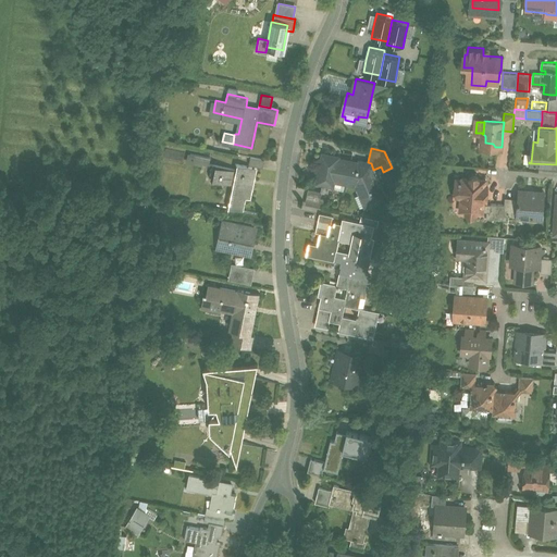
[(211,158),(188,153),(187,161),(209,165),(211,158)]
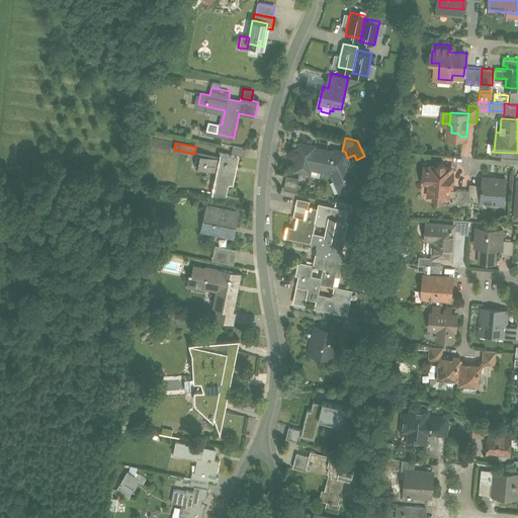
[(315,146),(300,143),(295,169),(308,172),(309,167),(322,169),(324,160),(325,160),(327,150),(315,148),(315,146)]
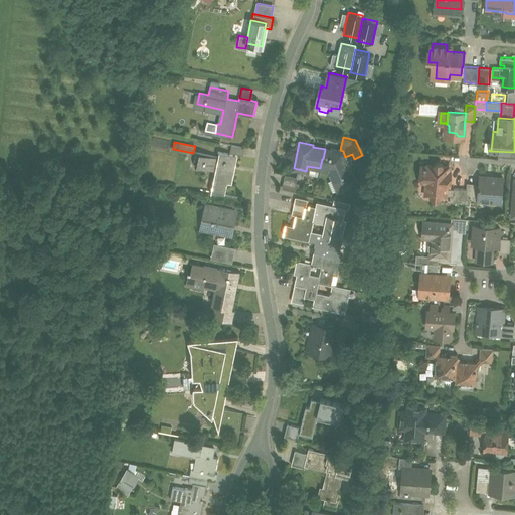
[(245,147),(233,145),(231,152),(244,154),(245,147)]
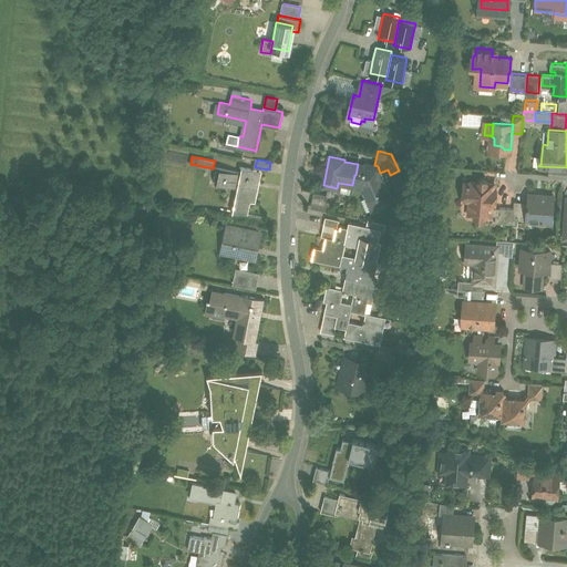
[(374,165),(366,163),(366,166),(359,165),(359,164),(358,164),(356,175),(354,175),(352,185),(363,187),(366,186),(375,208),(392,200),(380,173),(378,166),(374,165)]
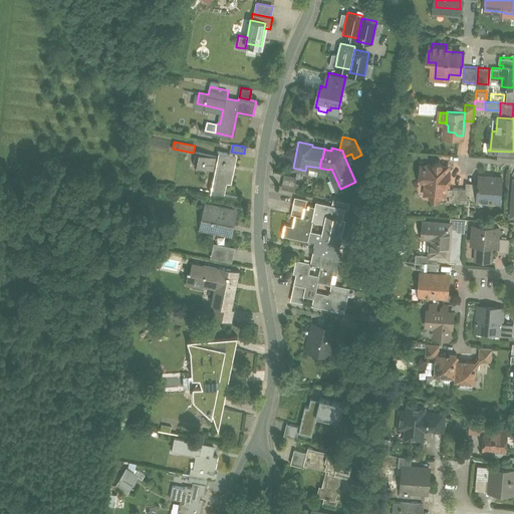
[(218,152),(221,152),(220,157),(201,153),(198,163),(218,168),(213,192),(226,194),(228,183),(232,183),(235,171),(231,170),(234,154),(218,151),(218,152)]
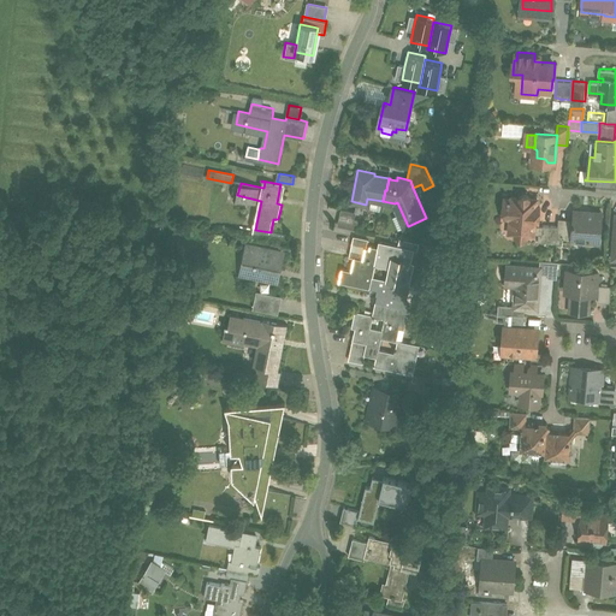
[(528,194),(523,194),(520,195),(520,197),(508,196),(507,211),(513,212),(511,230),(516,230),(515,232),(519,237),(525,237),(528,234),(529,231),(539,232),(538,241),(543,241),(544,224),(535,224),(537,213),(539,214),(540,205),(538,205),(538,200),(529,199),(531,196),(528,194)]
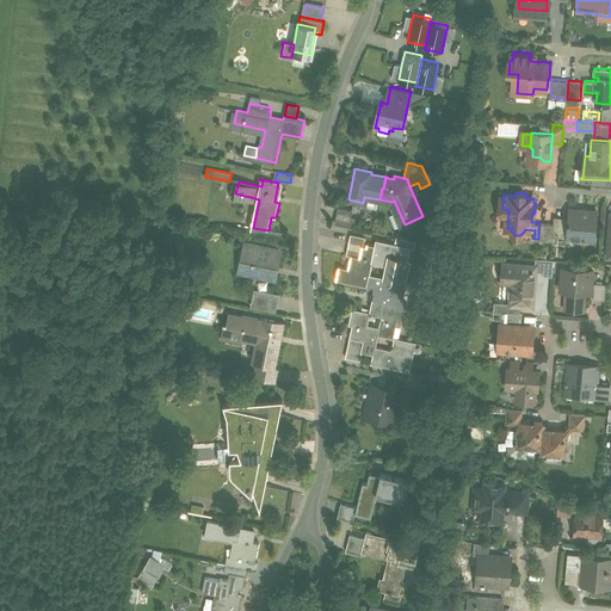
[(352,210),(339,208),(335,223),(355,227),(356,220),(352,218),(353,210),(352,210)]
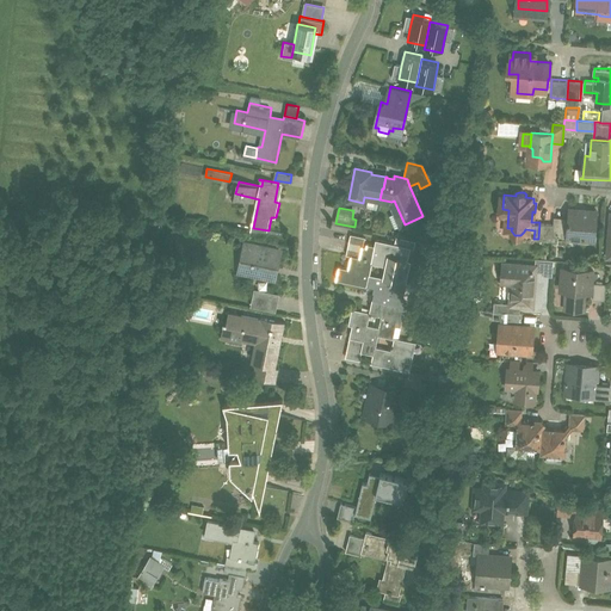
[(582,211),(582,213),(579,213),(579,211),(578,210),(578,209),(575,209),(569,208),(568,230),(574,232),(573,238),(596,239),(598,214),(591,214),(591,213),(590,211),(588,210),(586,210),(585,210),(584,210),(584,211),(582,211)]
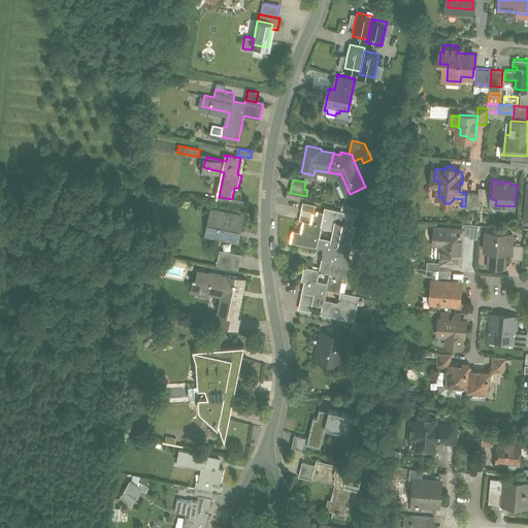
[(488,190),(479,189),(479,193),(477,203),(487,204),(488,190)]
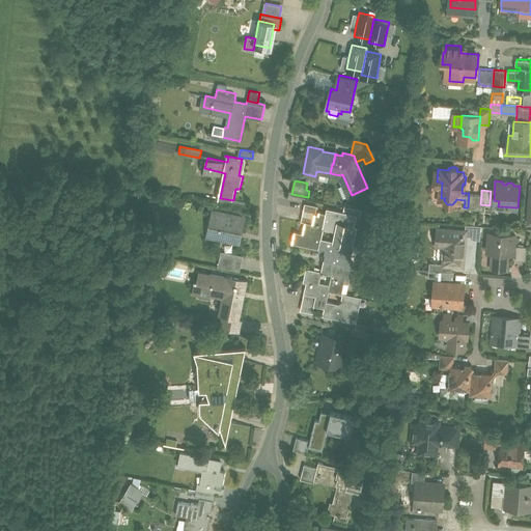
[(481,194),(469,193),(468,207),(480,208),(480,204),(481,194)]
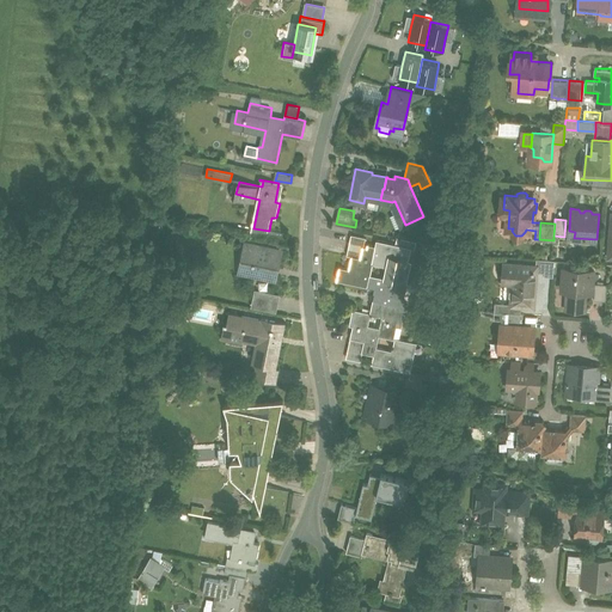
[(366,238),(353,234),(350,243),(363,245),(366,238)]
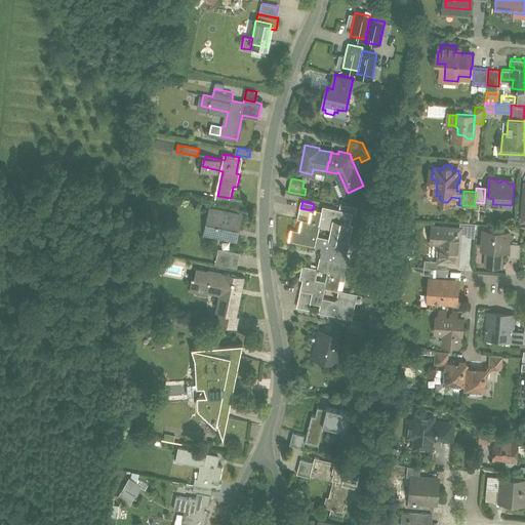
[(357,206),(345,204),(342,210),(353,212),(356,213),(357,206)]
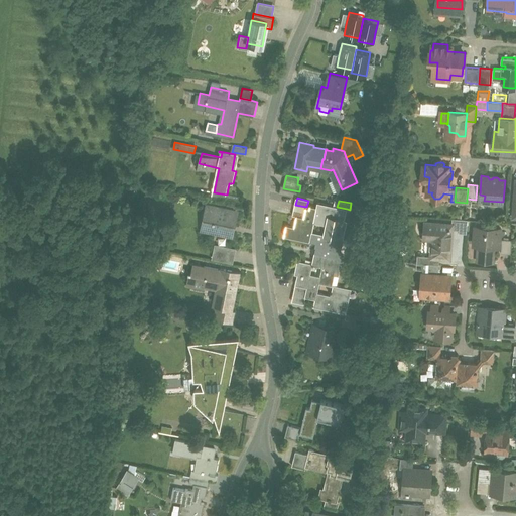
[(337,207),(318,203),(316,210),(314,222),(327,224),(325,235),(338,237),(339,234),(340,231),(339,231),(342,219),(344,220),(347,209),(337,207)]
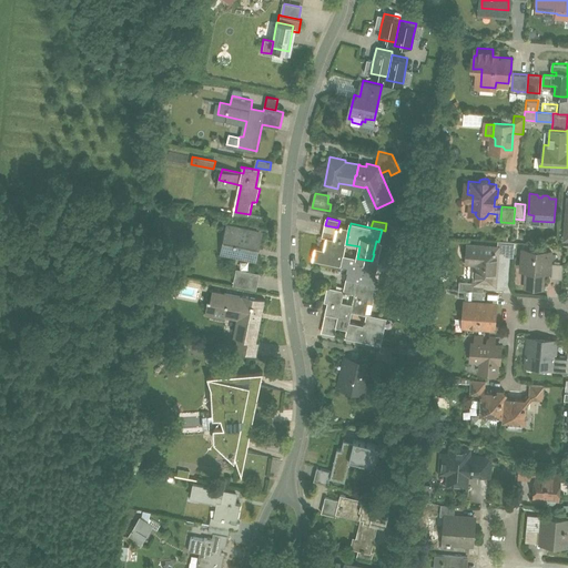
[(261,233),(232,226),(226,252),(255,259),(261,233)]
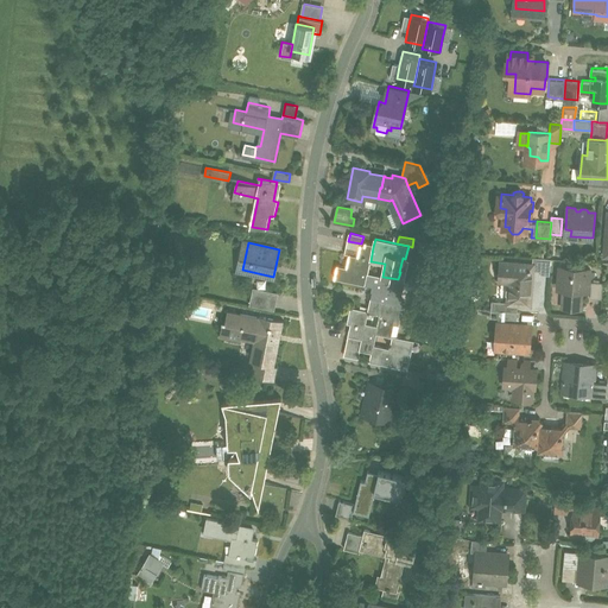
[(359,257),(354,255),(350,267),(348,267),(346,279),(366,284),(368,273),(371,261),(373,247),(371,246),(371,244),(366,242),(366,245),(361,245),(360,249),(359,257)]
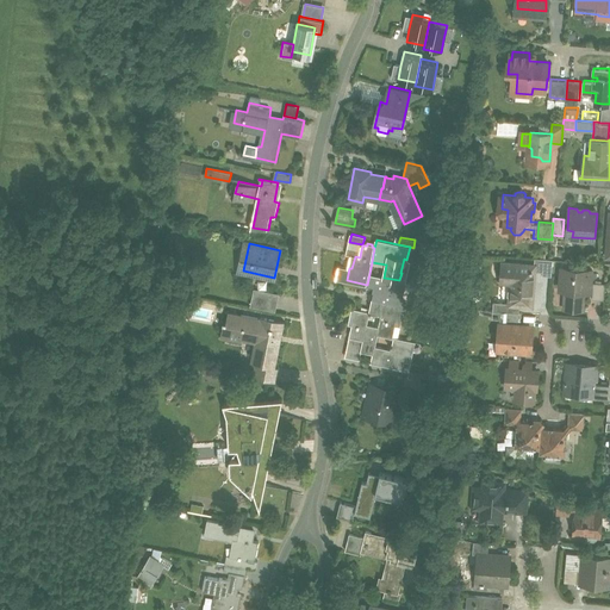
[(554,259),(535,257),(534,266),(535,266),(535,271),(543,272),(543,275),(552,275),(554,259)]
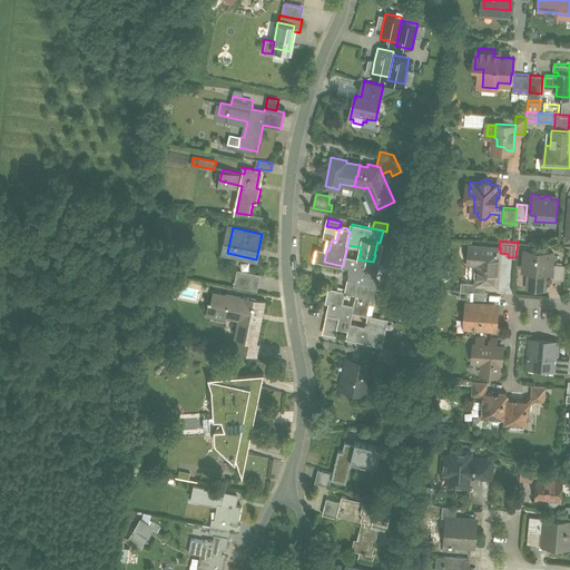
[(499,248),(470,245),(469,258),(479,258),(477,283),(487,284),(497,285),(500,253),(500,248),(499,248)]
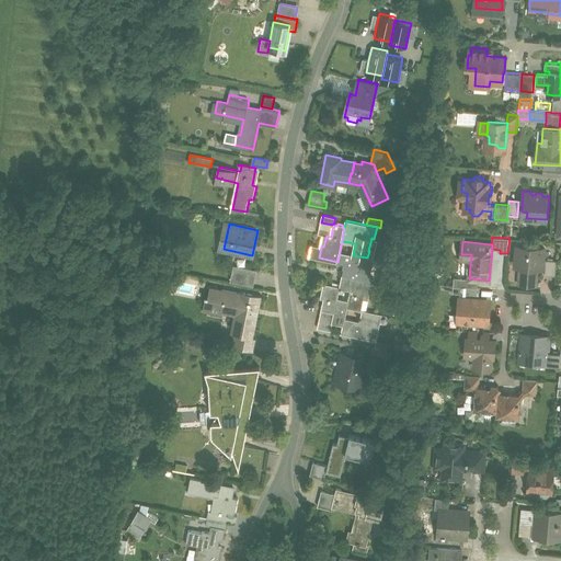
[(321,247),(312,244),(310,256),(319,258),(321,247)]
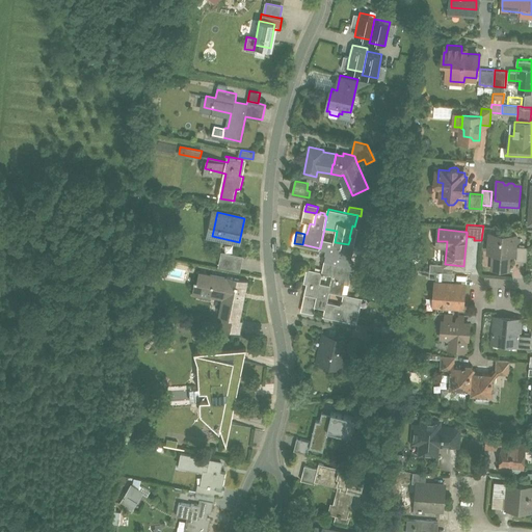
[(516,235),(490,233),(488,251),(494,251),(493,267),(508,269),(510,253),(515,254),(516,235)]
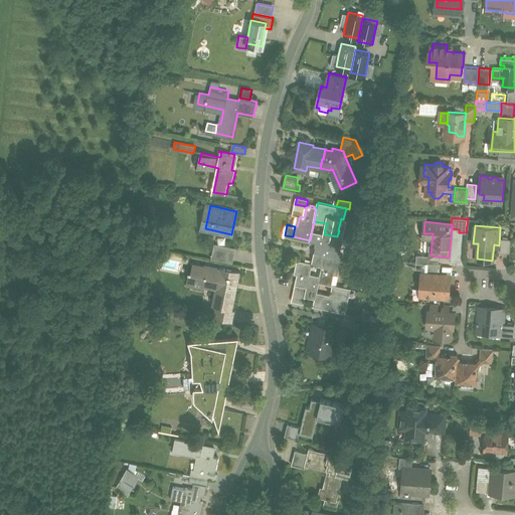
[(324,234),(312,231),(310,240),(317,242),(315,251),(342,258),(342,255),(340,254),(340,250),(336,249),(339,237),(324,234)]
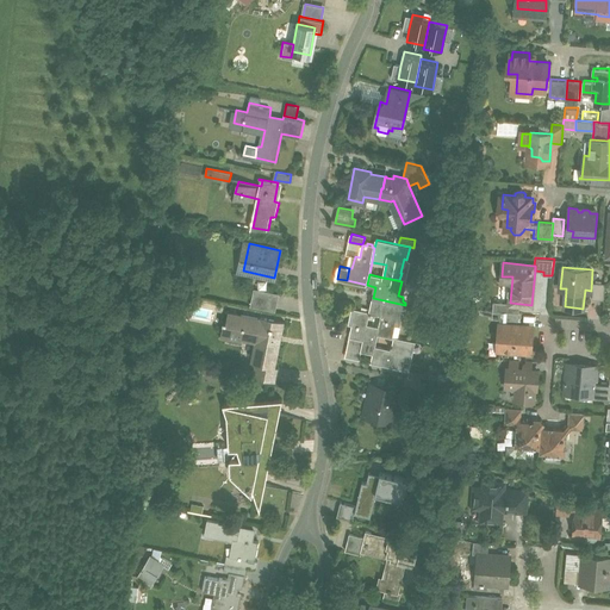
[(603,299),(604,284),(593,282),(592,298),(603,299)]
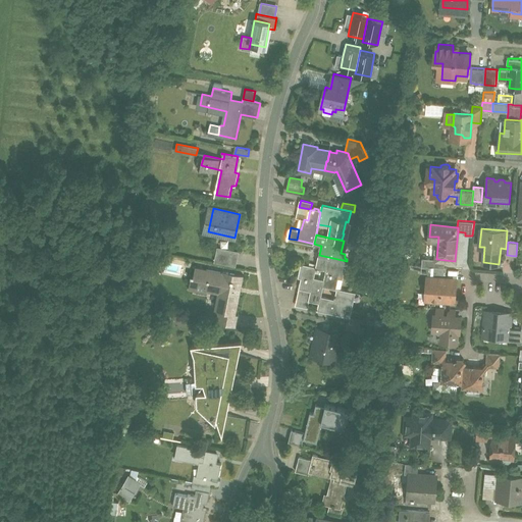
[(238,253),(220,249),(218,261),(235,265),(235,264),(232,264),(236,253),(237,253),(238,253)]
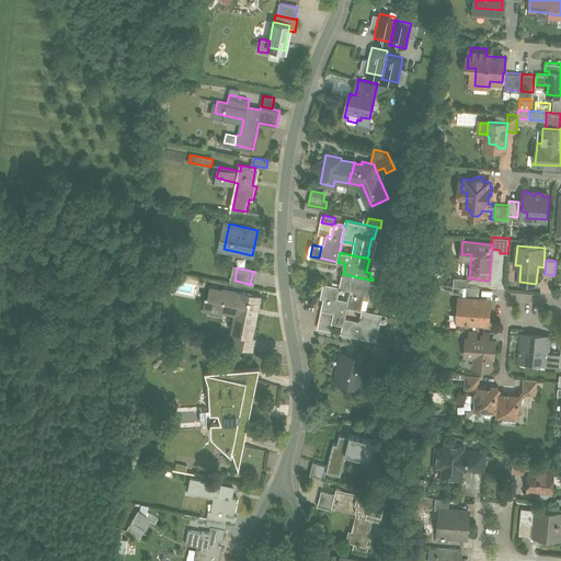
[(373,281),(343,274),(340,287),(351,289),(348,299),(347,307),(362,310),(364,299),(365,299),(366,293),(369,294),(373,281)]
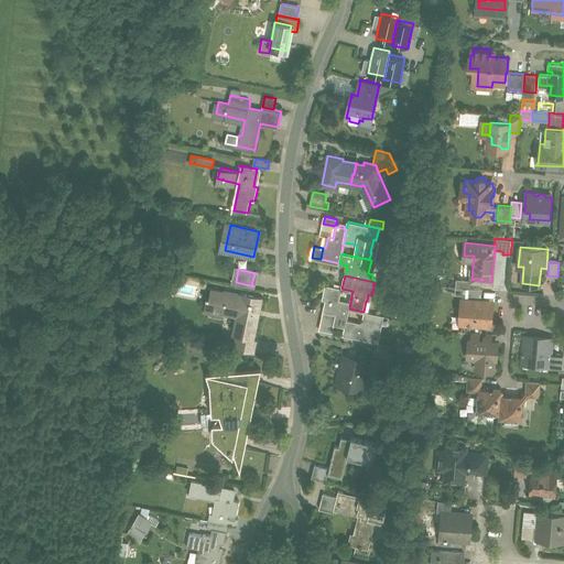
[(472,280),(457,278),(456,286),(464,286),(469,288),(480,289),(481,281),(472,280)]
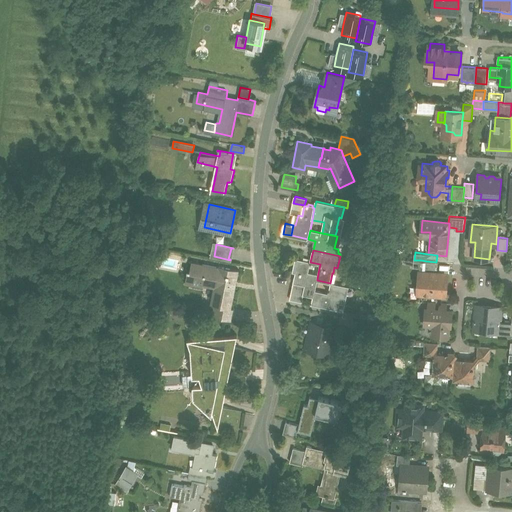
[(310,262),(303,260),(296,258),(293,272),(296,272),(294,282),(305,285),(304,290),(303,294),(313,296),(315,290),(317,280),(318,273),(308,271),(310,262)]
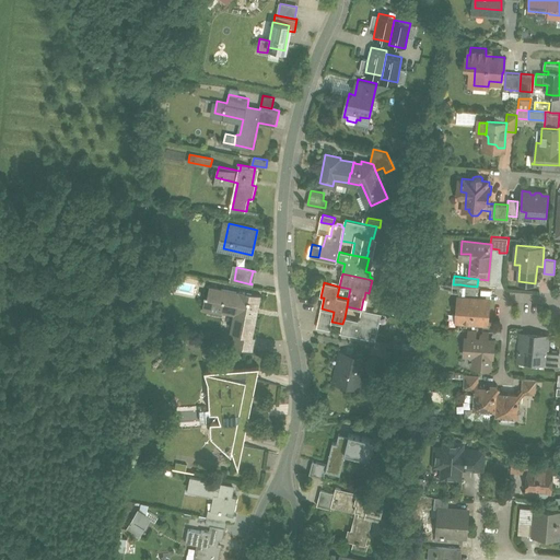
[(261,294),(240,290),(240,291),(210,286),(208,294),(206,294),(206,296),(213,298),(210,311),(223,313),(223,312),(234,314),(231,333),(235,334),(235,333),(254,337),(261,294)]
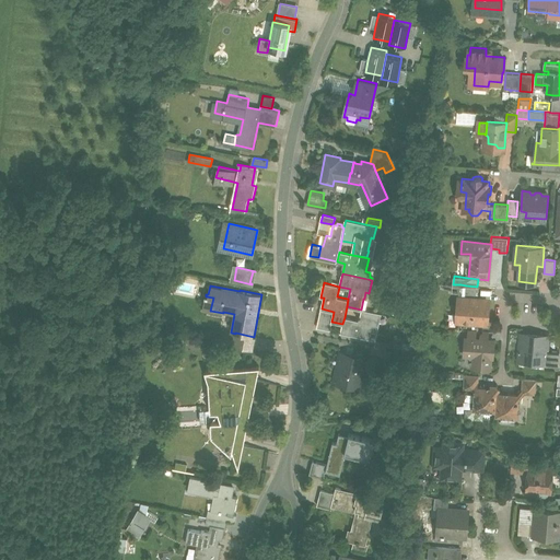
[(481,299),(467,298),(467,300),(459,300),(458,321),(487,323),(489,302),(481,301),(481,299)]
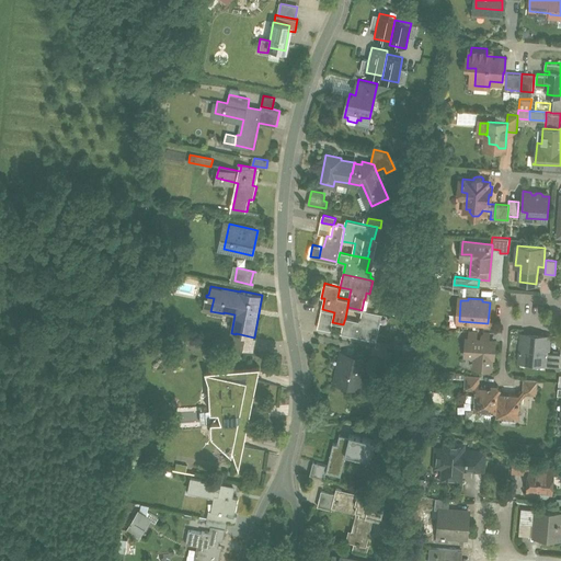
[(379,313),(363,310),(362,317),(361,316),(359,319),(361,320),(361,321),(345,318),(343,324),(342,333),(376,340),(378,329),(376,328),(379,313)]
